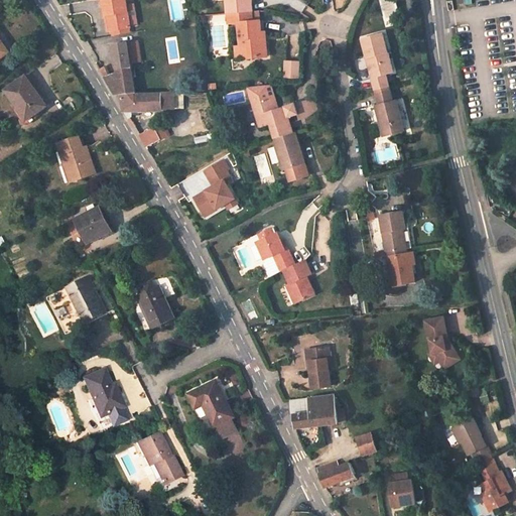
[(126,0),(102,0),(105,15),(109,15),(112,31),(131,28),(126,0)]
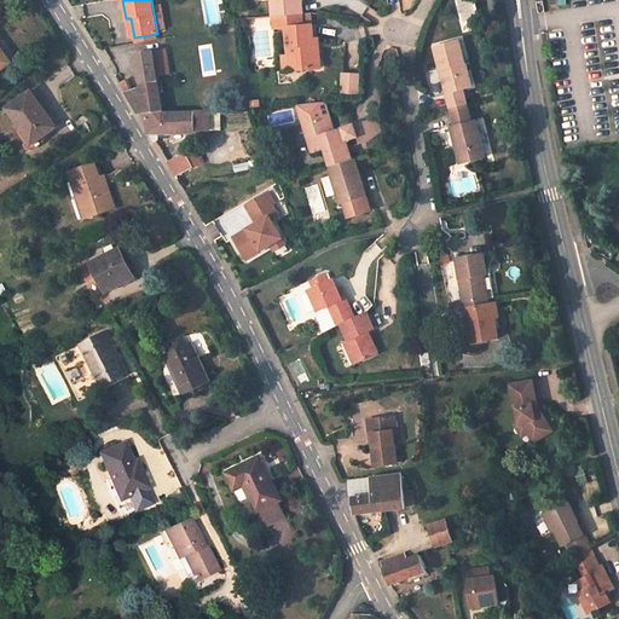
[(271,0),(272,15),(302,12),(301,0),(271,0)]
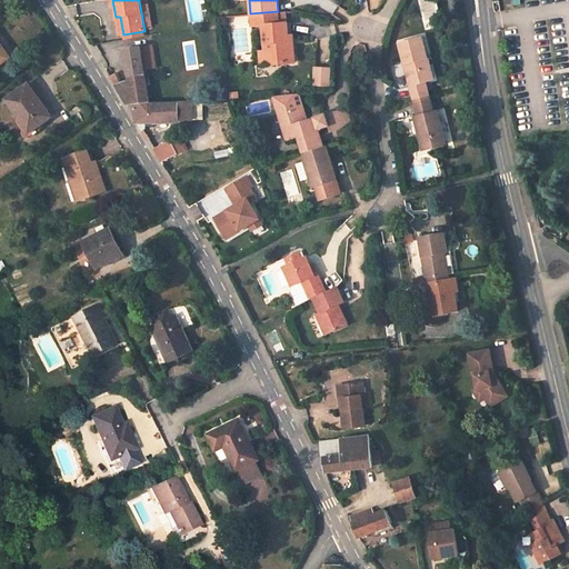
[(270,50),(271,62),(293,61),(292,40),(287,41),(287,36),(286,22),(260,25),(262,50),(270,50)]
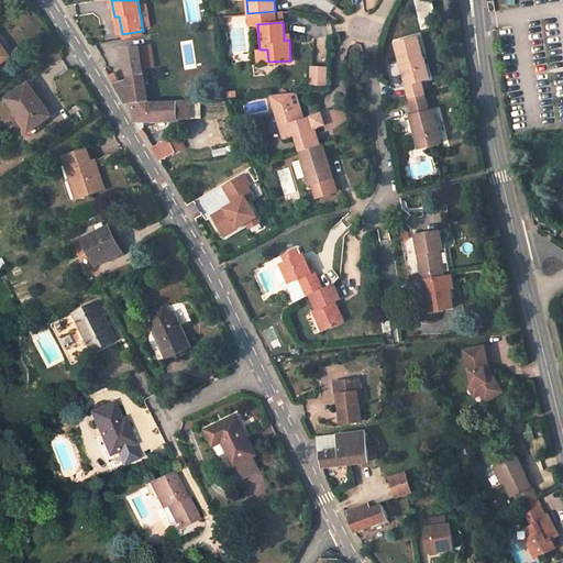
[(418,37),(395,44),(400,64),(405,63),(410,84),(406,85),(409,99),(423,95),(426,95),(421,80),(430,78),(424,56),(423,57),(418,37)]
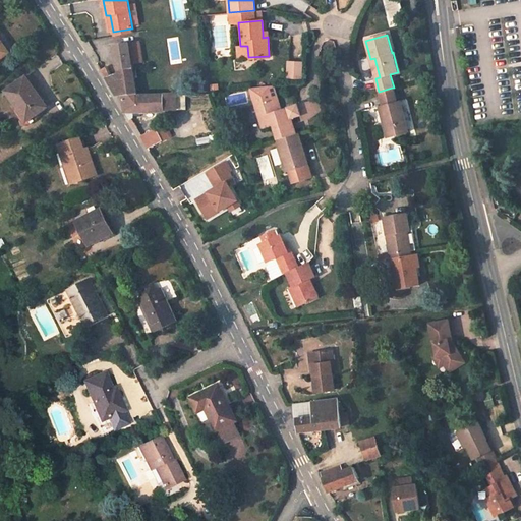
[(0,40),(0,57),(8,52),(0,40)]
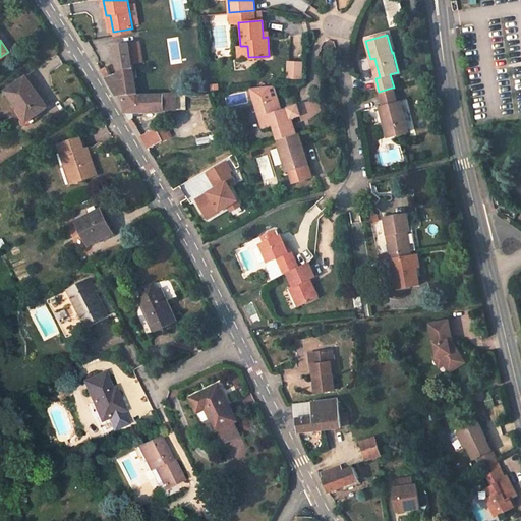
[(143,62),(140,42),(129,43),(132,65),(143,62)]
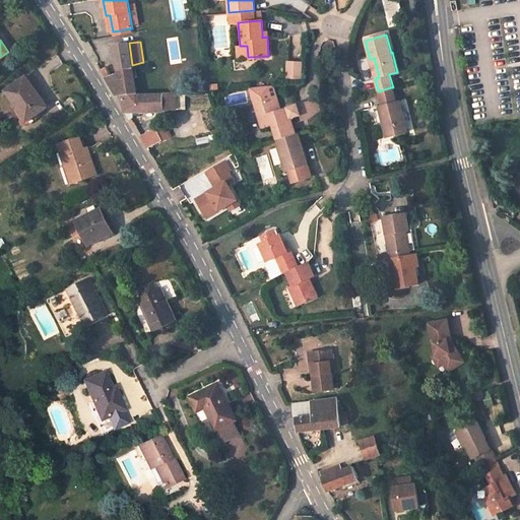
[(129,43),(114,45),(119,73),(111,75),(107,66),(101,70),(107,80),(117,96),(123,96),(137,95),(132,65),(129,43)]
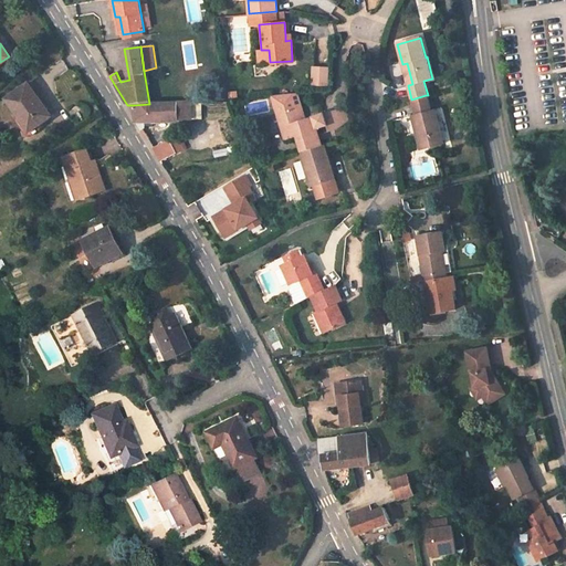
[(407,63),(402,64),(408,85),(412,84),(407,63)]
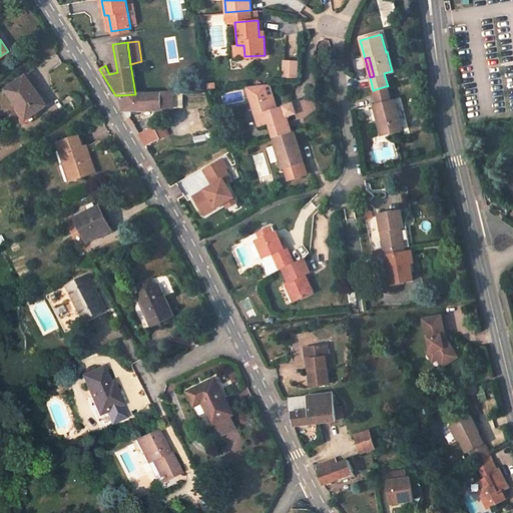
[(300,78),(300,60),(283,60),(283,78),(300,78)]
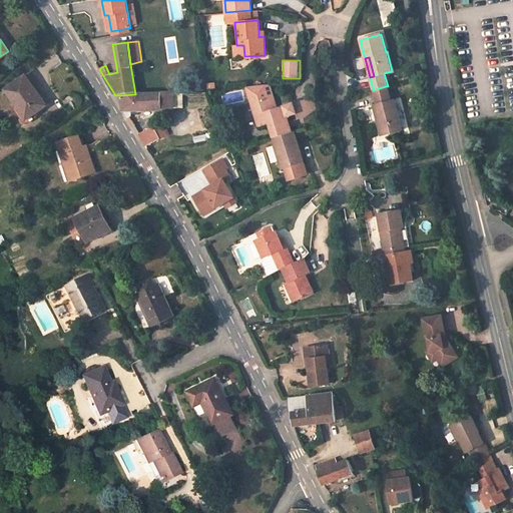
[(25,75),(6,89),(27,119),(47,105),(25,75)]
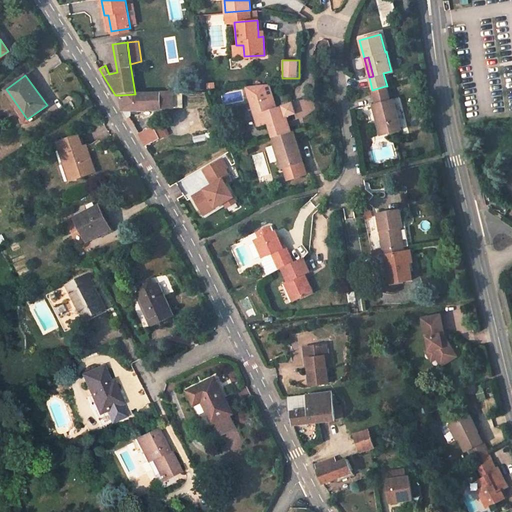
[(372,103),(376,121),(380,120),(383,133),(400,128),(392,98),(388,99),(385,86),(372,90),(375,102),(372,103)]
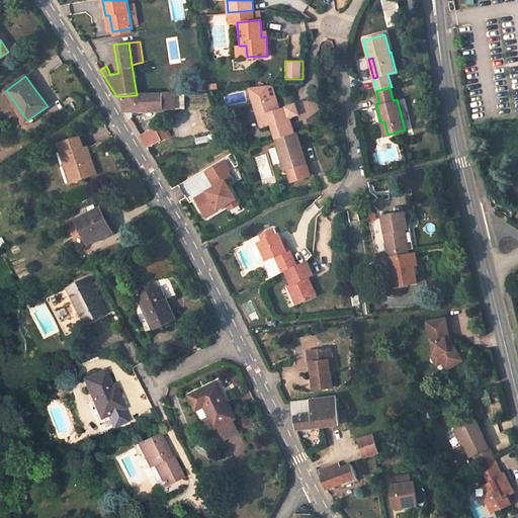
[(165,109),(176,109),(175,92),(164,92),(162,94),(137,95),(122,96),(125,111),(165,110),(165,109)]
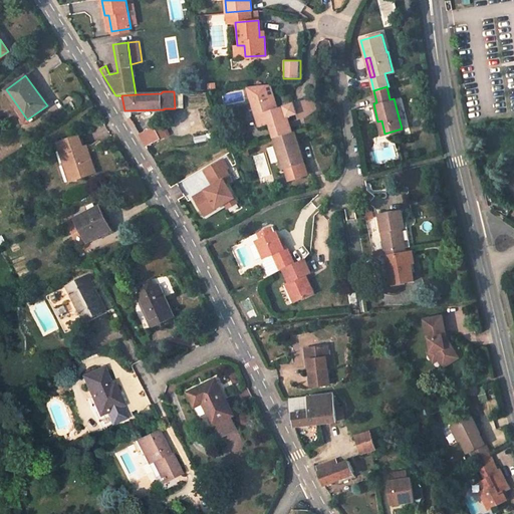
[(279,110),(274,96),(270,97),(275,111),(279,110)]
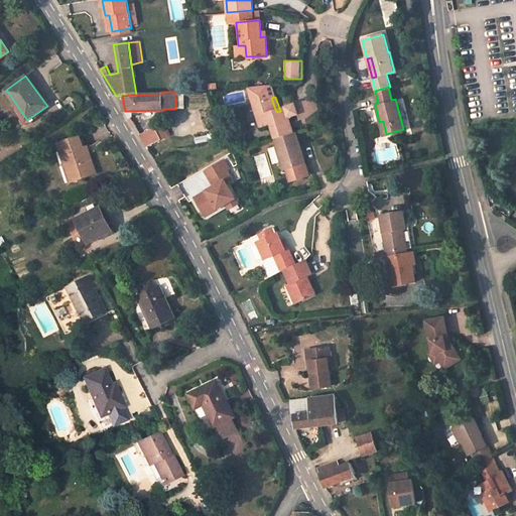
[(254,103),(262,128),(272,125),(276,139),(294,133),(291,124),(303,120),(299,106),(287,109),(280,111),(276,112),(271,98),(254,103)]
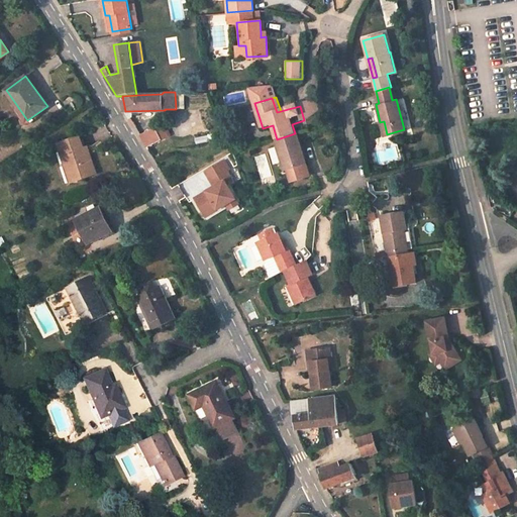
[(309,119),(321,111),(318,101),(300,106),(304,120),(309,119)]
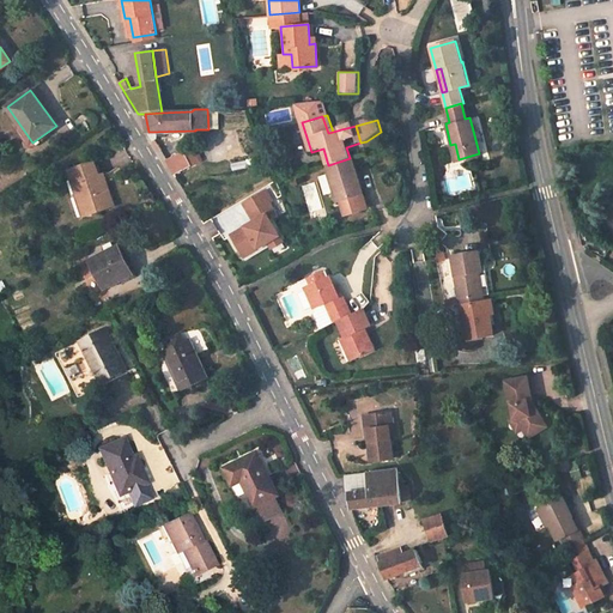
[(194,150),(165,161),(174,174),(199,162),(195,152),(200,149),(198,145),(193,147),(194,150)]
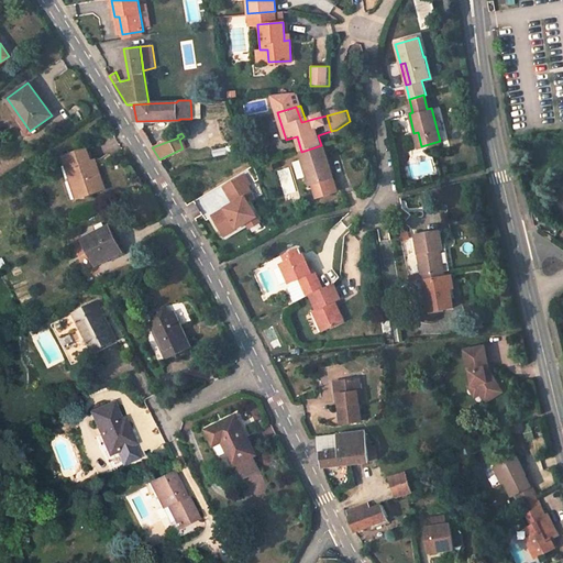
[(333,177),(323,144),(321,145),(301,152),(299,152),(301,159),(294,162),(299,178),(307,176),(310,175),(312,184),(317,197),(338,190),(334,181),(332,183),(331,178),(333,177)]
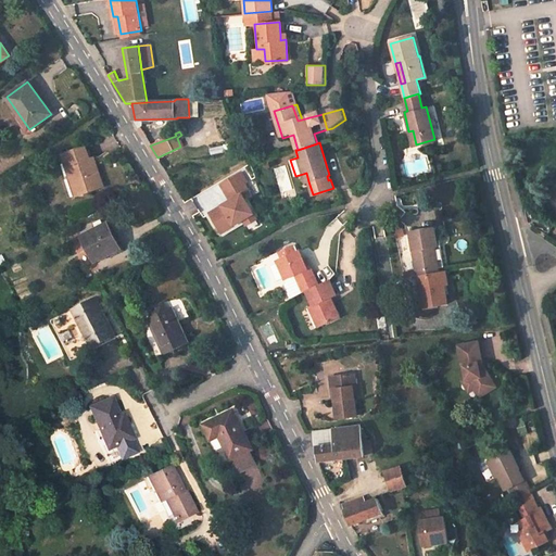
[(85,147),(62,155),(71,178),(75,176),(83,194),(104,187),(97,166),(92,167),(89,160),(85,147)]
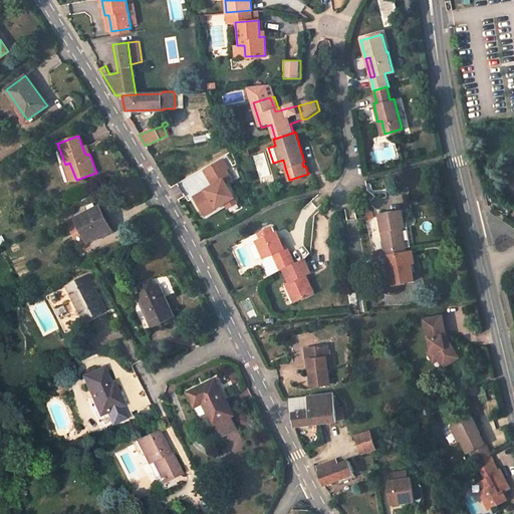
[(228,168),(222,160),(203,171),(212,186),(193,197),(204,216),(225,203),(227,208),(236,203),(225,184),(231,180),(225,170),(228,168)]
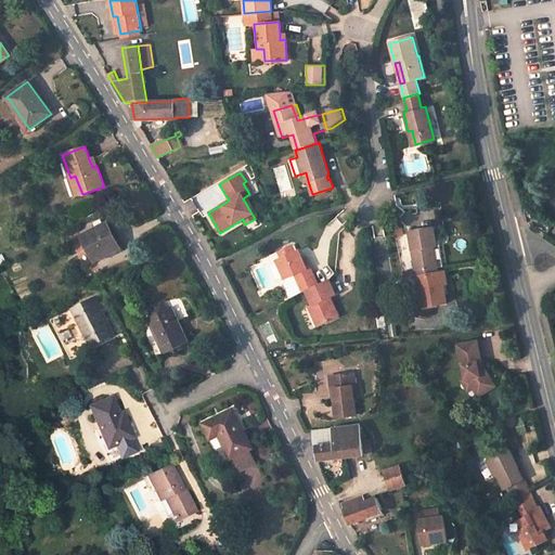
[(71,178),(77,195),(82,194),(75,176),(71,178)]
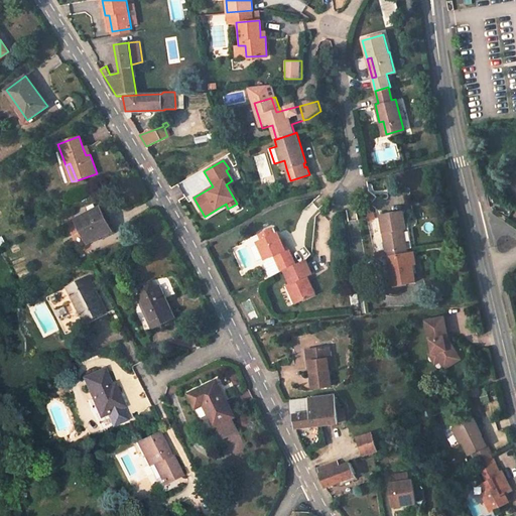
[(99,208),(77,219),(89,243),(111,231),(99,208)]
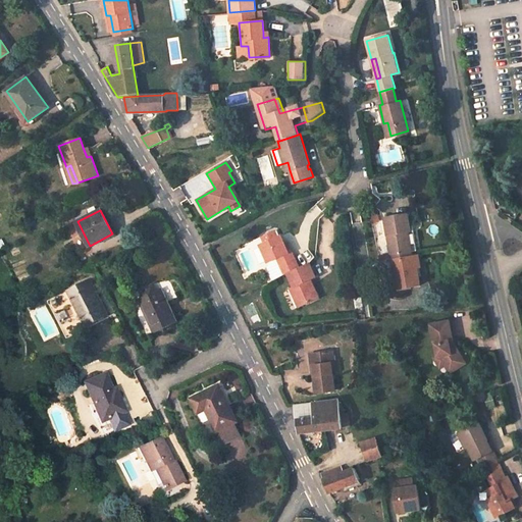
[(405,213),(382,217),(388,255),(409,251),(405,230),(409,229),(405,213)]
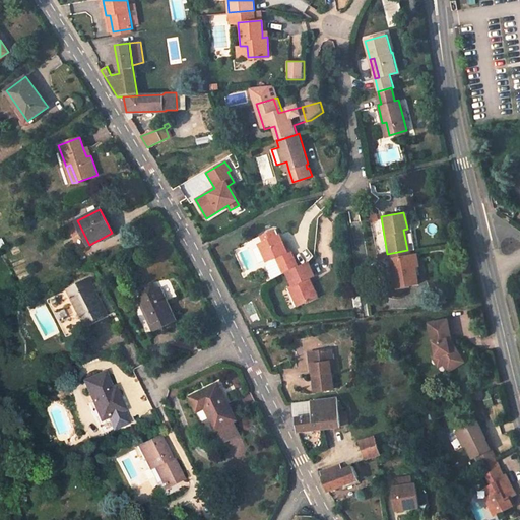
[(408,250),(413,249),(409,229),(407,229),(403,230),(407,250),(408,250)]
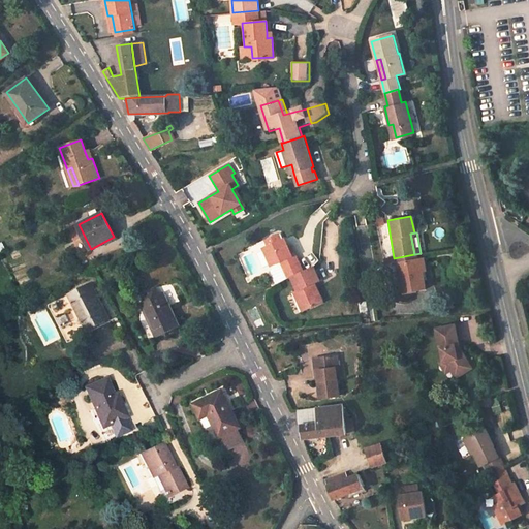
[(262,248),(270,266),(280,261),(286,278),(290,276),(301,271),(293,254),(289,256),(286,248),(282,239),(262,248)]
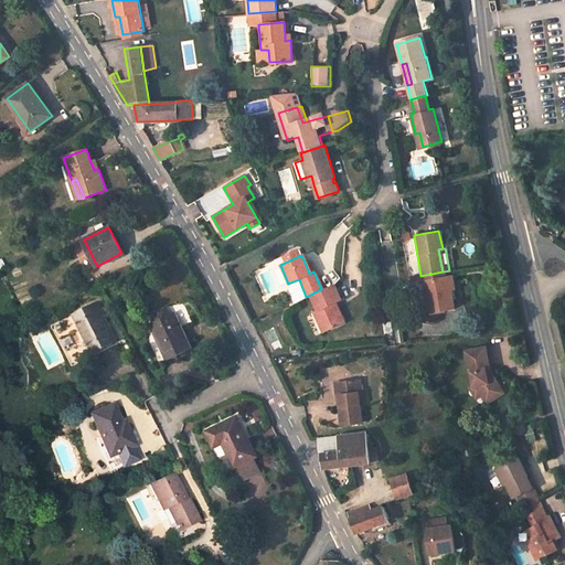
[(443,272),(420,276),(422,280),(445,277),(444,272),(443,272)]
